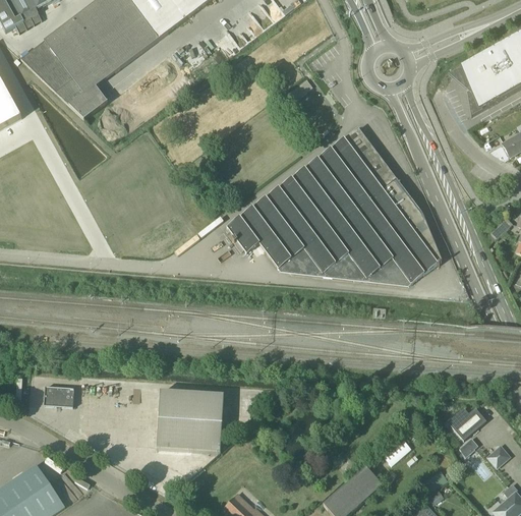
[(0,0),(0,20),(5,30),(15,24),(39,11),(36,6),(46,0),(0,0)]
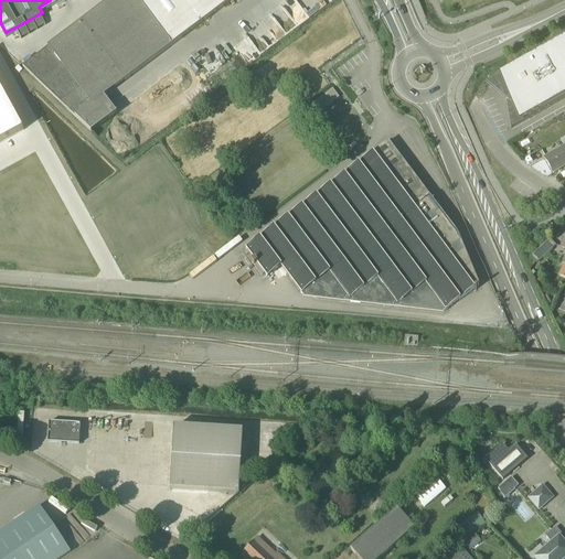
[(115,83),(172,41),(171,39),(222,0),(104,0),(22,61),(91,127),(116,108),(109,99),(113,97),(110,94),(107,89),(115,83)]
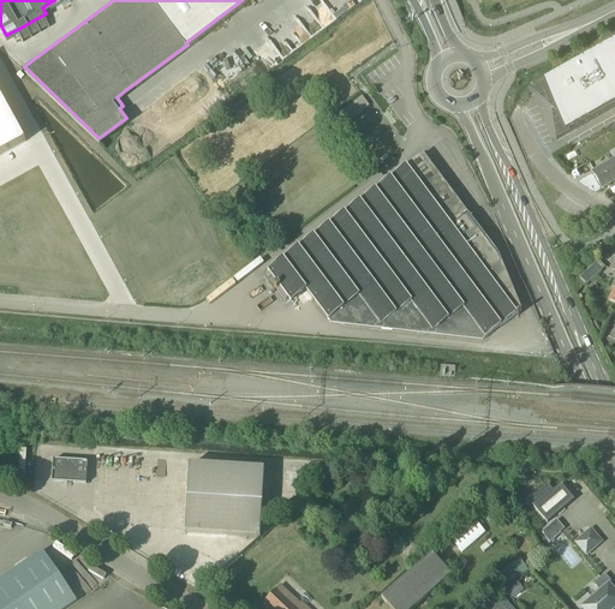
[(553,99),(550,99),(556,135),(614,102),(614,37),(539,81),(559,97),(553,102),(553,99)]
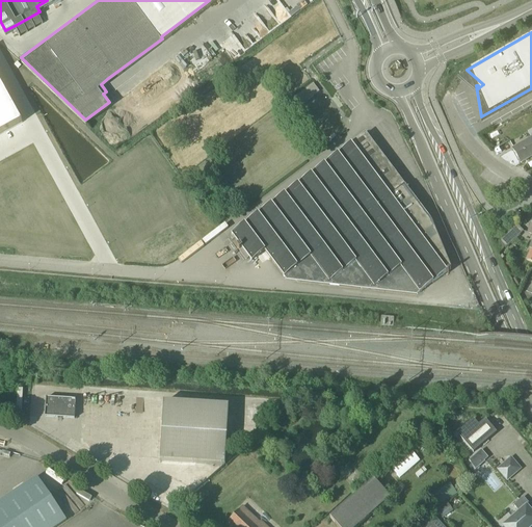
[(521,158),(531,151),(531,124),(528,127),(531,133),(512,145),(521,158)]
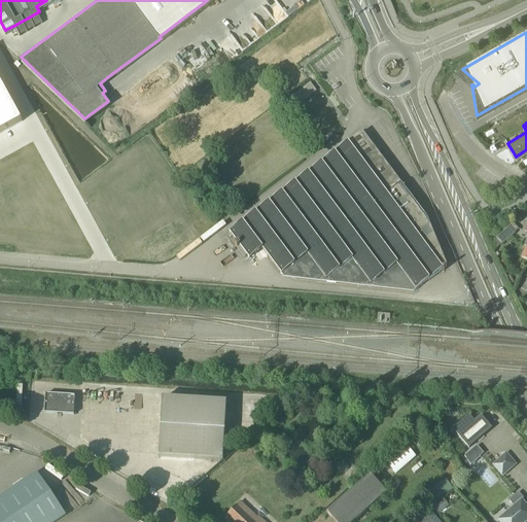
[(362,129),(323,158),(230,228),(237,238),(235,240),(244,252),(246,250),(248,253),(261,244),(284,273),(413,287),(429,275),(443,265),(444,266),(446,265),(445,264),(446,262),(427,215),(362,129)]
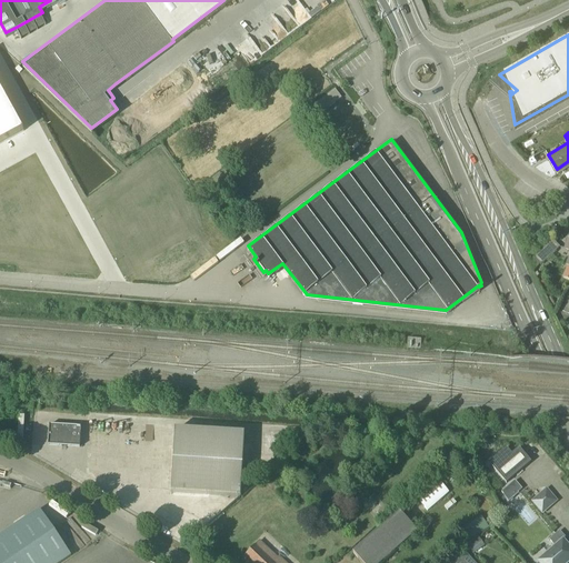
[(540,260),(560,242),(552,234),(533,253),(540,260)]
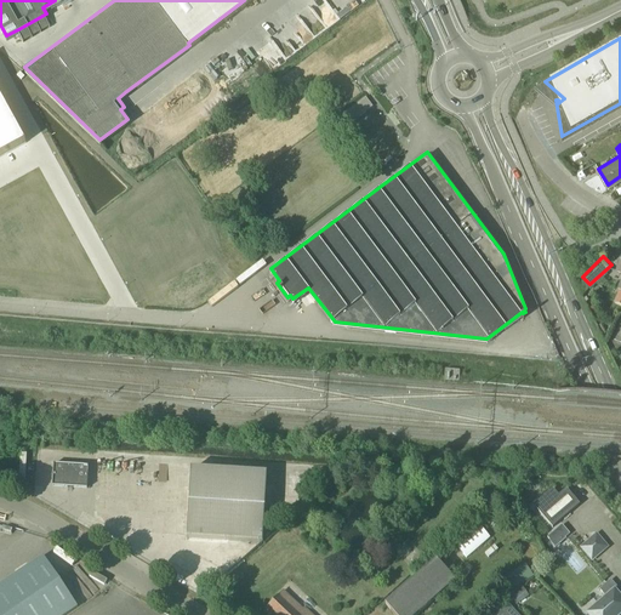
[(89,461),(55,459),(53,480),(86,483),(89,461)]
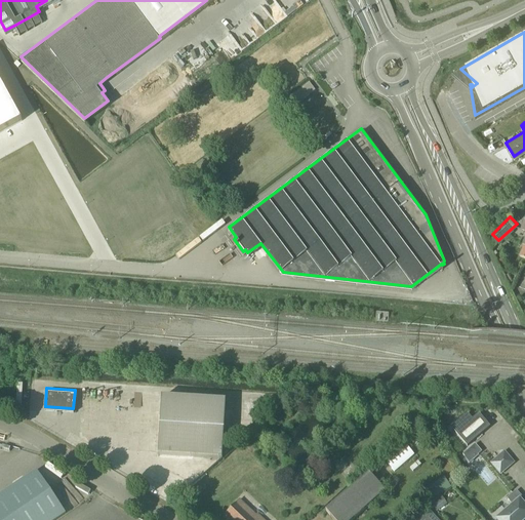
[(162,392),(159,440),(158,450),(221,453),(226,396),(162,392)]
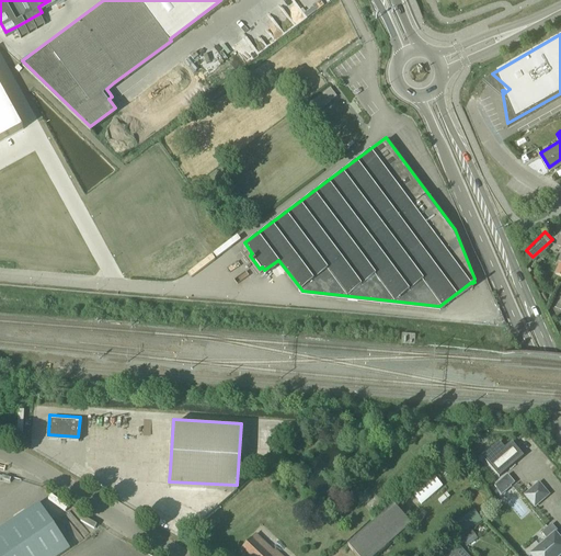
[(482,452),(499,472),(523,451),(512,438),(504,443),(499,438),(482,452)]
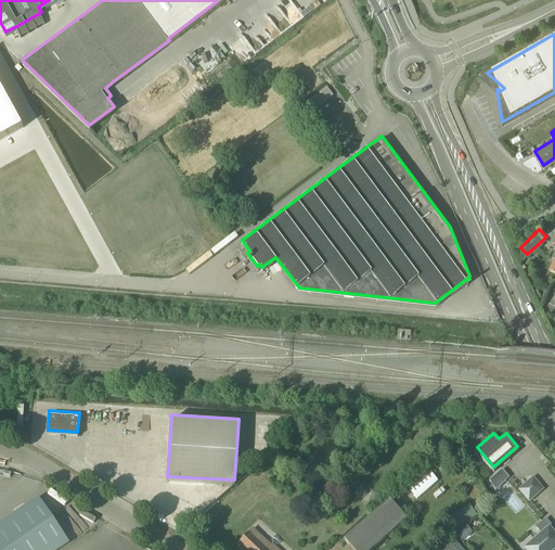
[(489,475),(491,477),(490,478),(497,485),(505,477),(505,476),(508,473),(502,464),(489,475)]
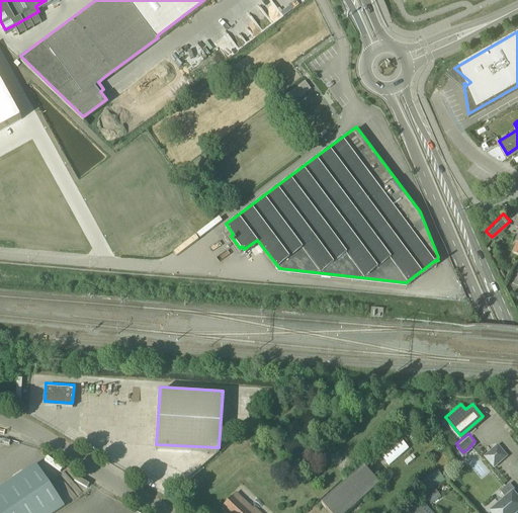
[(485,452),(494,462),(506,452),(497,442),(485,452)]
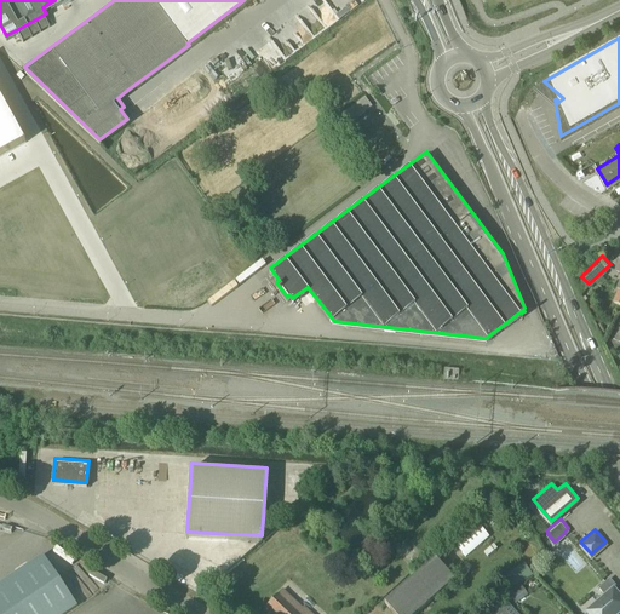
[(0,579),(0,613),(56,613),(78,600),(44,550),(0,579)]
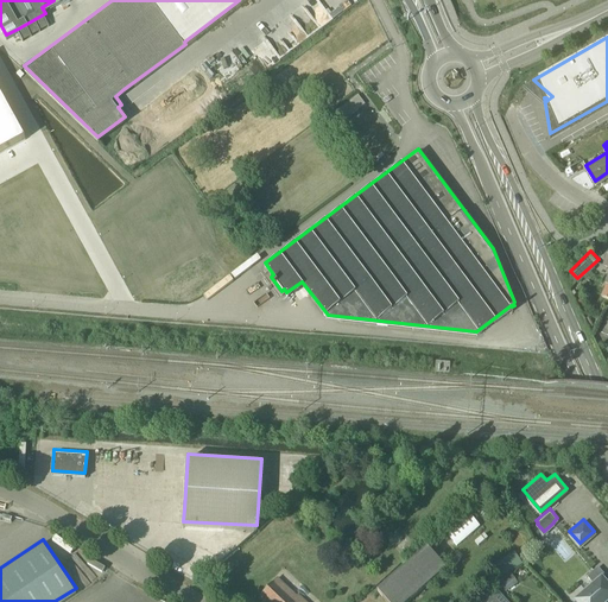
[(426,543),(386,578),(377,585),(391,601),(401,601),(445,564),(426,543)]
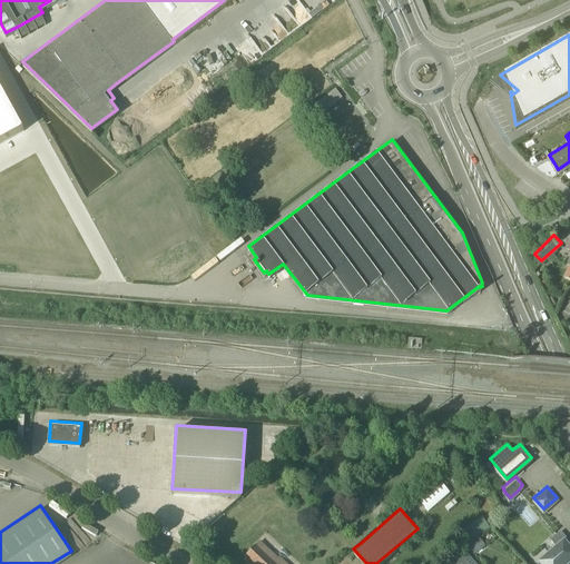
[(567,561),(568,561),(568,560),(569,557),(569,538),(560,527),(551,535),(557,543),(554,545),(554,544),(553,545),(549,550),(548,550),(548,551),(539,558),(540,558),(538,561),(540,563),(562,563),(567,561)]
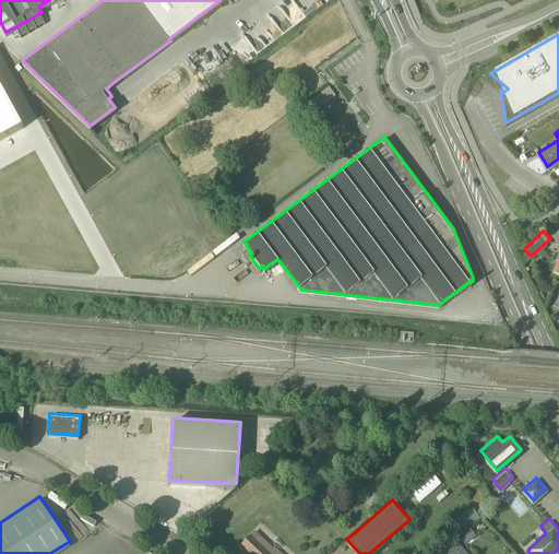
[(458,530),(455,531),(458,533),(459,532),(465,541),(476,532),(468,522),(458,530)]
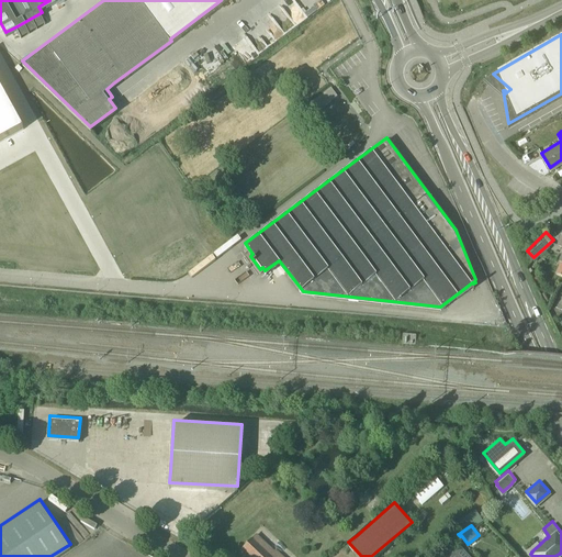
[(256,531),(240,547),(250,556),(277,556),(270,550),(273,547),(256,531)]
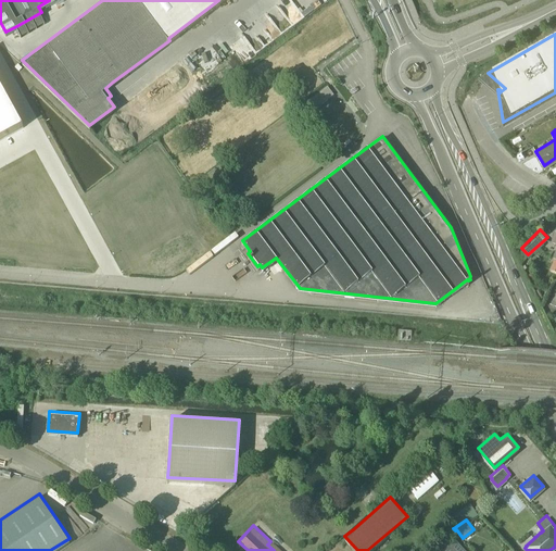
[(451,531),(445,537),(429,550),(466,550),(467,550),(451,531)]
